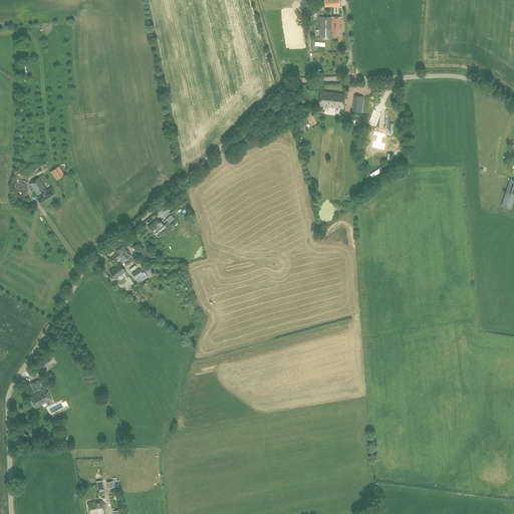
[(320,39),(331,39),(331,31),(331,30),(332,30),(332,35),(337,35),(337,41),(341,41),(341,17),(320,17),(320,39)]
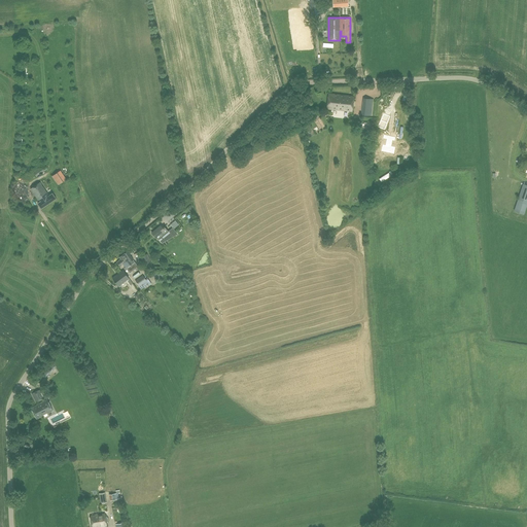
[(350,112),(352,112),(354,96),(328,93),(326,109),(331,110),(350,112)]
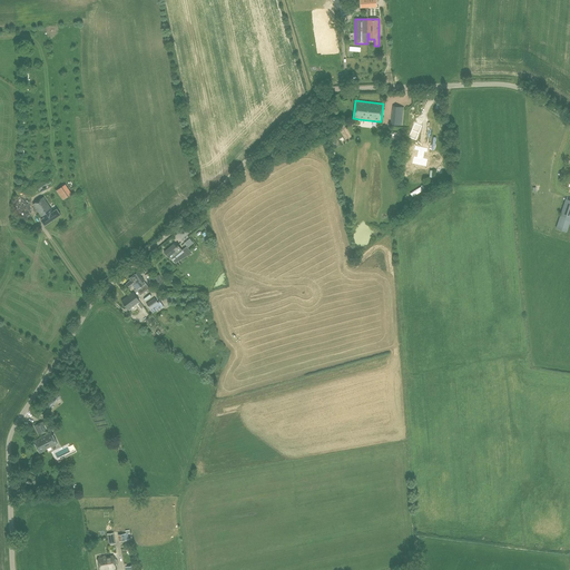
[(392,106),(391,125),(402,126),(404,107),(392,106)]
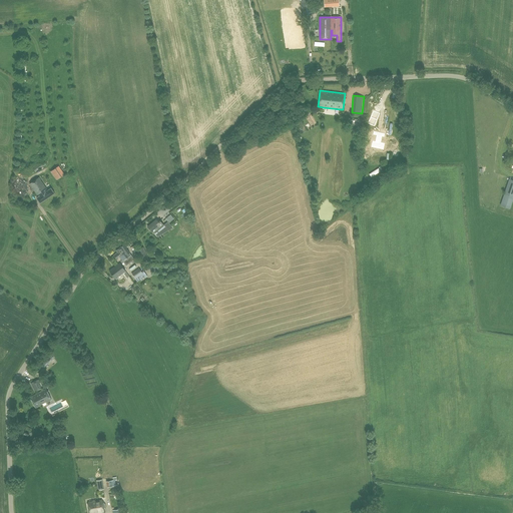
[(380,113),(374,110),(368,123),(375,126),(380,113)]
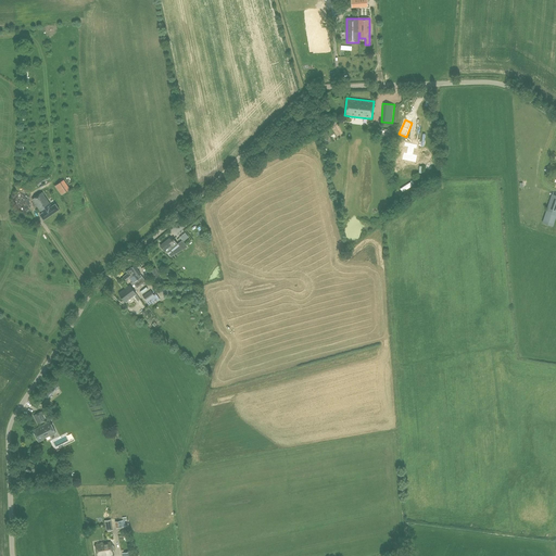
[(417,144),(405,142),(404,146),(408,147),(406,153),(404,152),(402,160),(416,162),(417,155),(413,154),(414,148),(416,149),(417,144)]
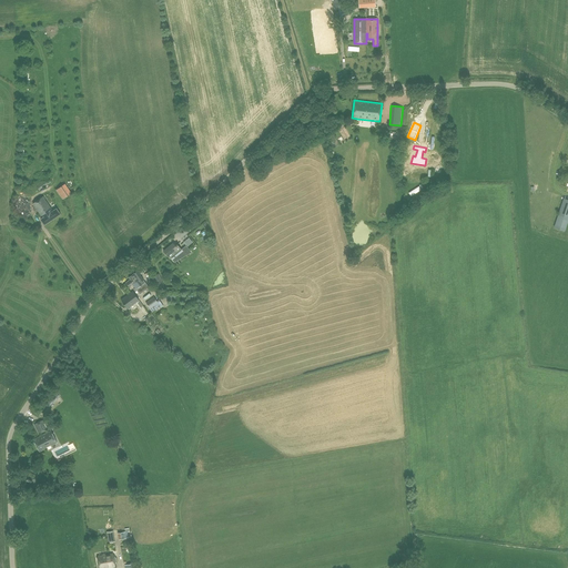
[(57,190),(63,199),(71,193),(64,183),(57,190)]
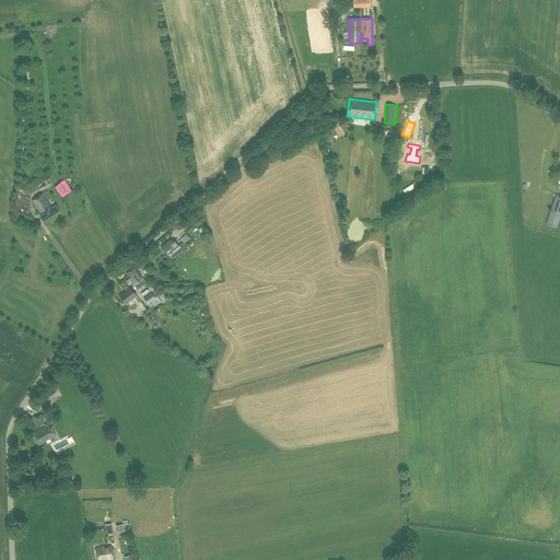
[(44,187),(49,196),(56,191),(51,184),(44,187)]
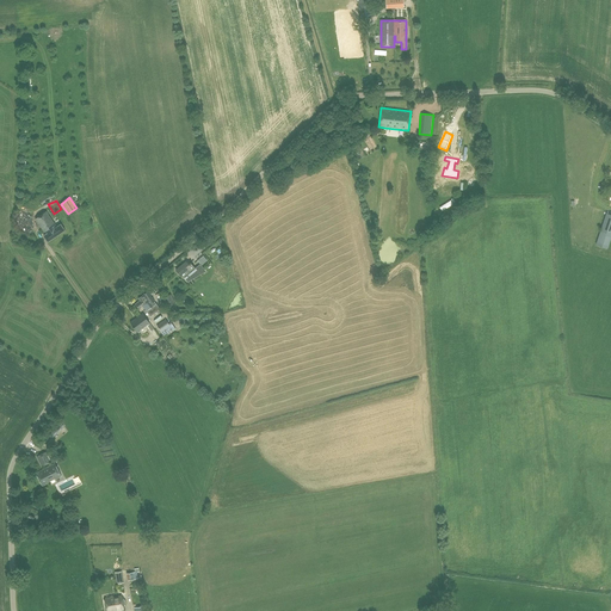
[(610,211),(608,210),(596,245),(608,248),(610,236),(610,211)]
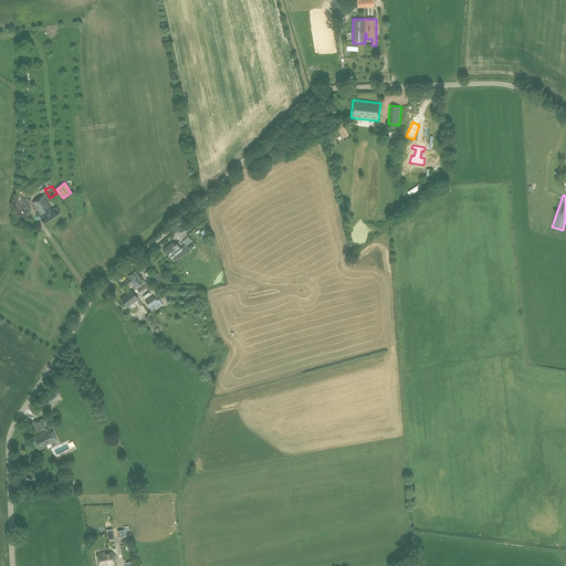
[(52,210),(43,196),(32,202),(42,217),(40,218),(43,224),(60,213),(56,207),(52,210)]
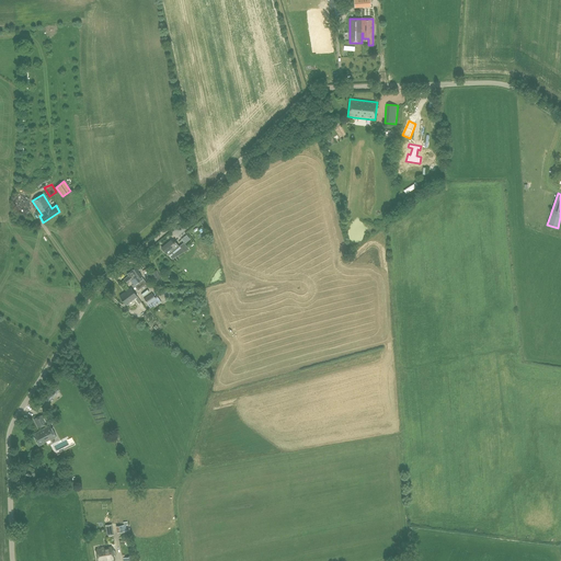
[(180,248),(176,243),(174,241),(173,242),(171,239),(161,248),(169,256),(180,248)]
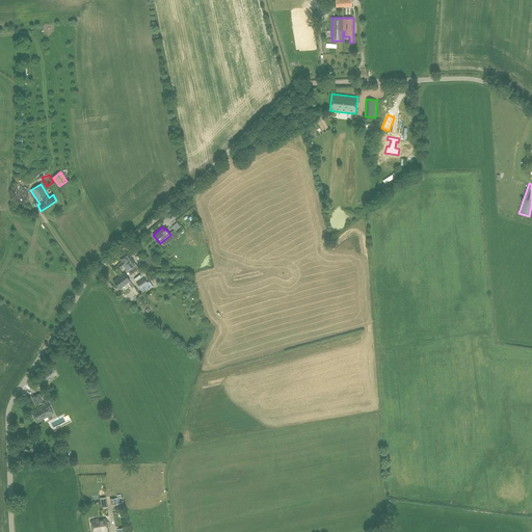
[(125,256),(121,259),(123,262),(118,265),(121,268),(124,266),(127,271),(133,267),(131,264),(134,262),(129,254),(125,256)]
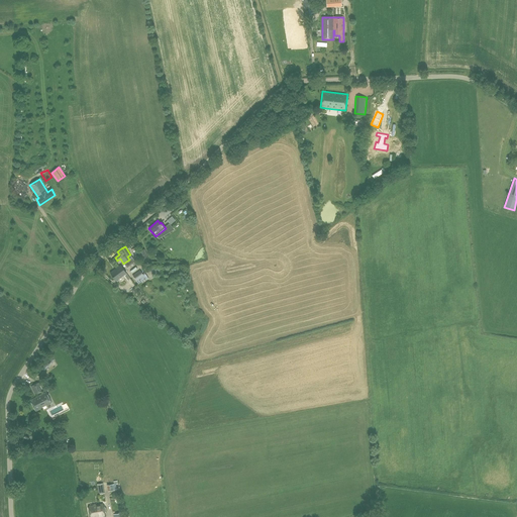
[(144,249),(138,251),(142,261),(148,259),(144,249)]
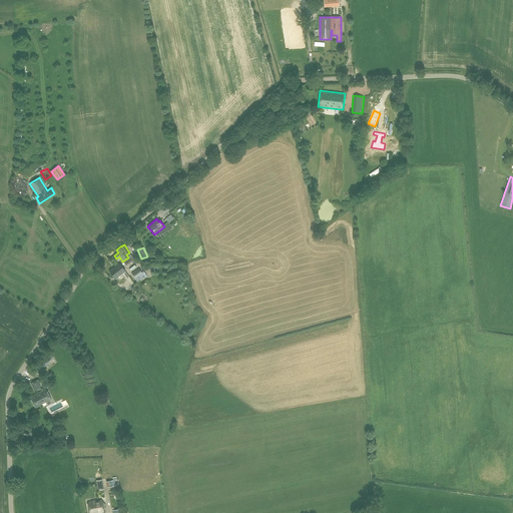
[(115,278),(125,271),(120,264),(109,271),(115,278)]
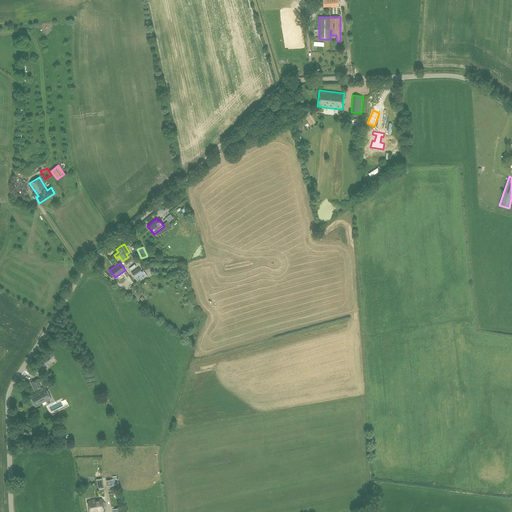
[(134,277),(142,272),(139,267),(131,273),(134,277)]
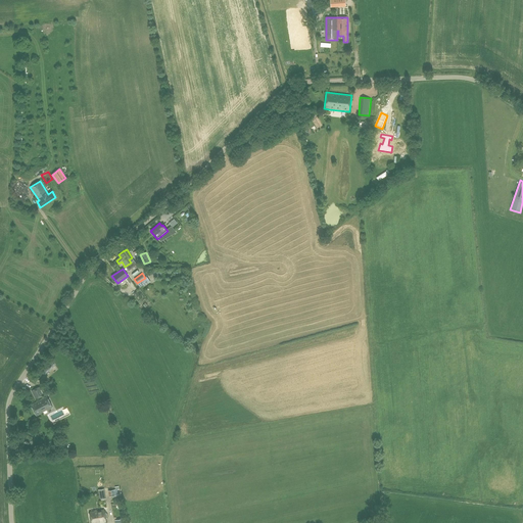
[(44,394),(40,386),(32,390),(36,398),(44,394)]
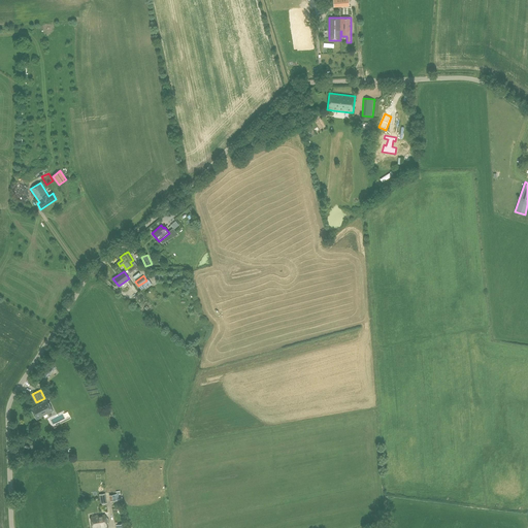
[(47,400),(31,408),(36,420),(43,416),(46,414),(46,415),(53,411),(47,400)]
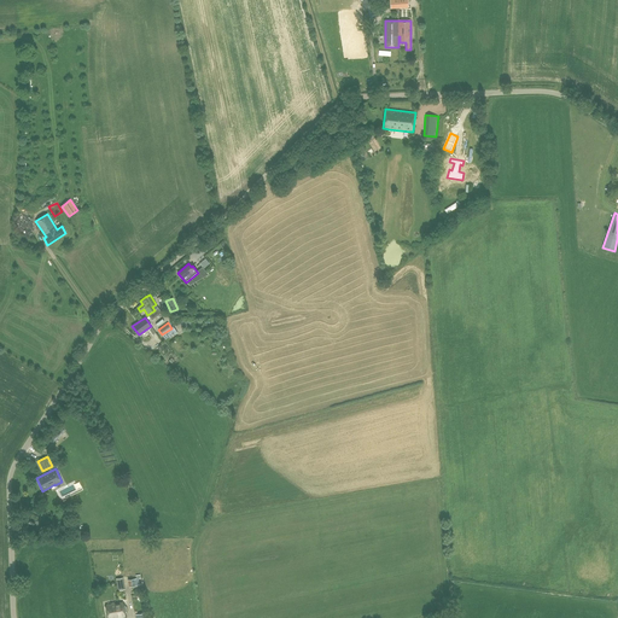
[(115,613),(112,613),(112,617),(114,617),(126,617),(124,613),(127,612),(128,611),(127,607),(126,606),(123,606),(123,602),(116,604),(117,610),(115,611),(115,613)]
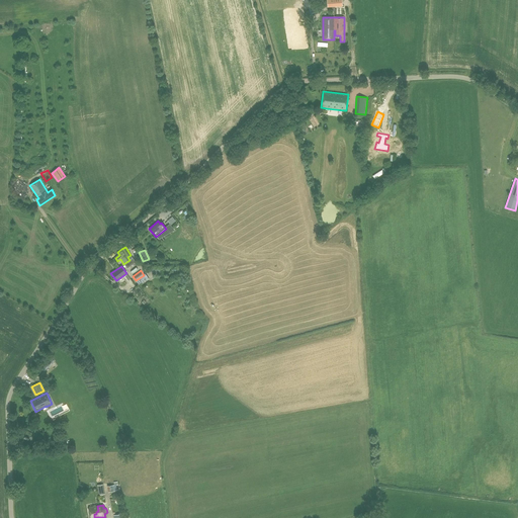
[(94,506),(89,507),(90,517),(94,517),(94,514),(96,514),(96,512),(98,511),(97,506),(94,506)]
